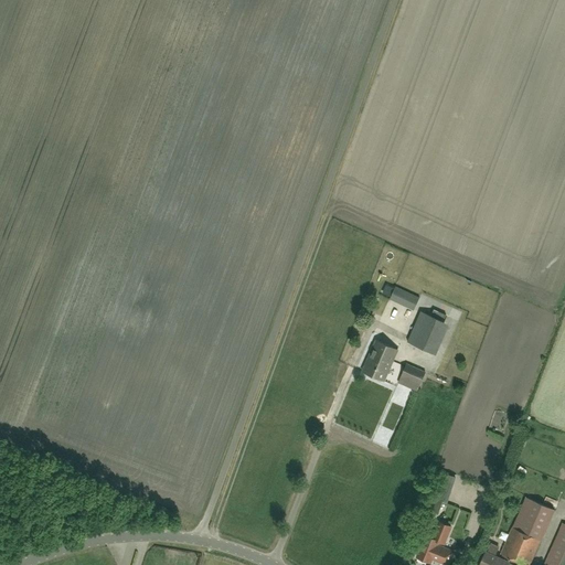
[(414,311),(419,299),(396,287),(390,299),(414,311)]
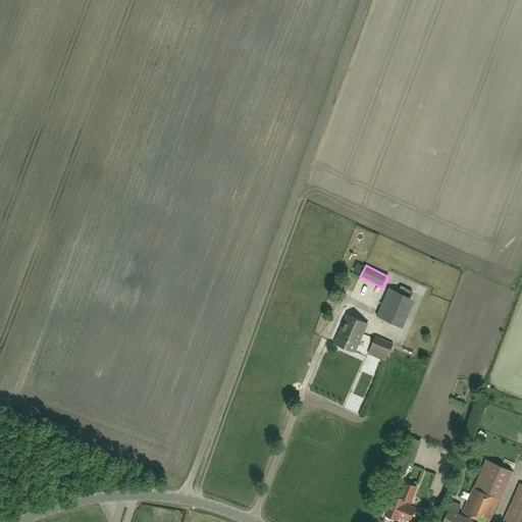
[(403,327),(416,299),(388,288),(376,316),(403,327)]
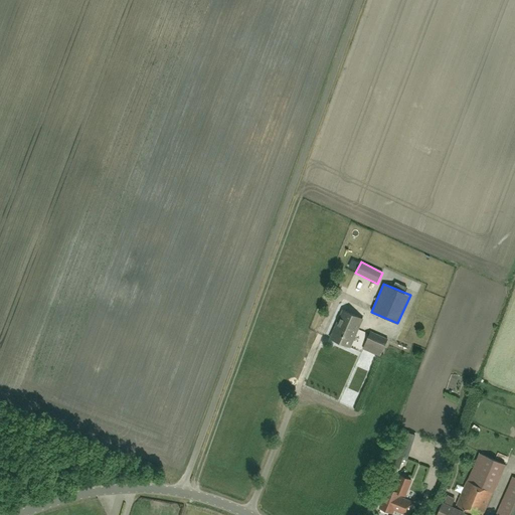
[(351,347),(363,318),(344,310),(332,338),(351,347)]
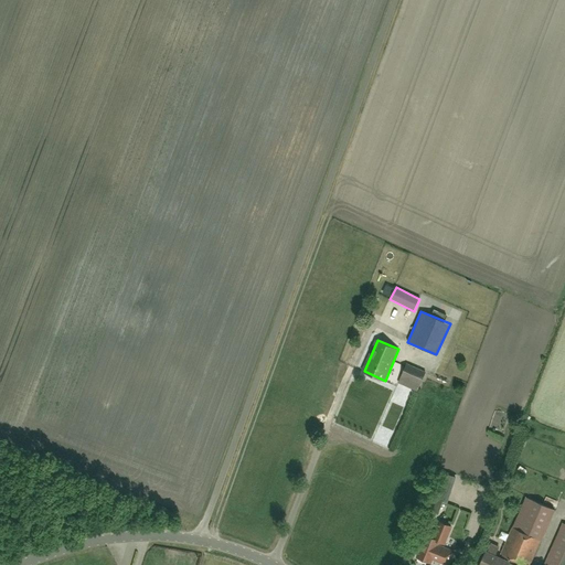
[(420,384),(426,372),(408,364),(403,376),(420,384)]
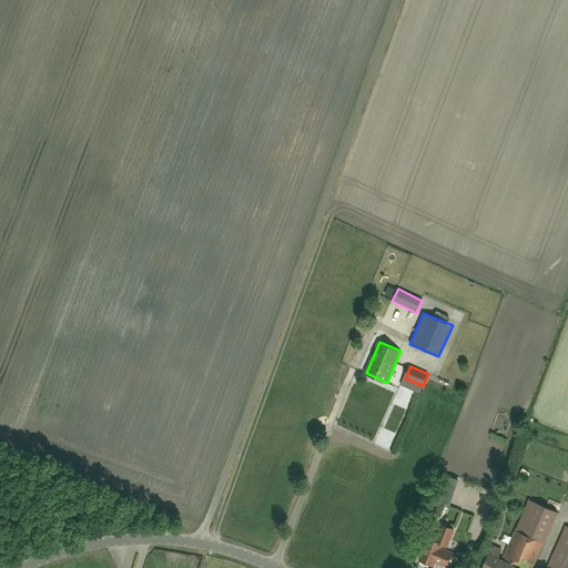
[(498,424),(495,430),(507,435),(514,418),(503,414),(498,424)]
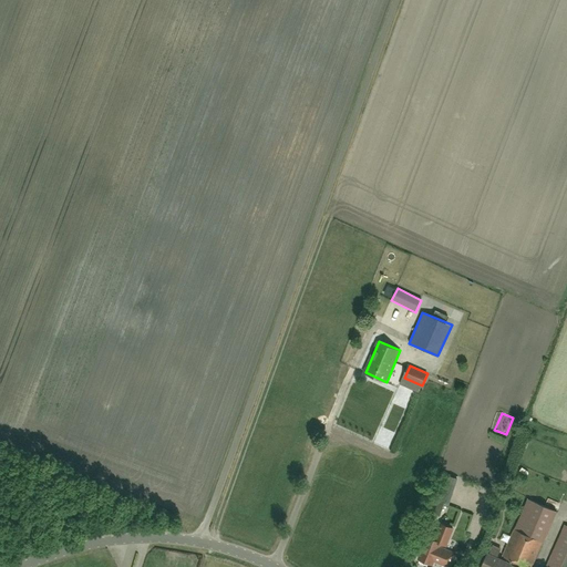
[(449,506),(455,486),(441,482),(439,486),(431,511),(441,514),(444,504),(449,506)]
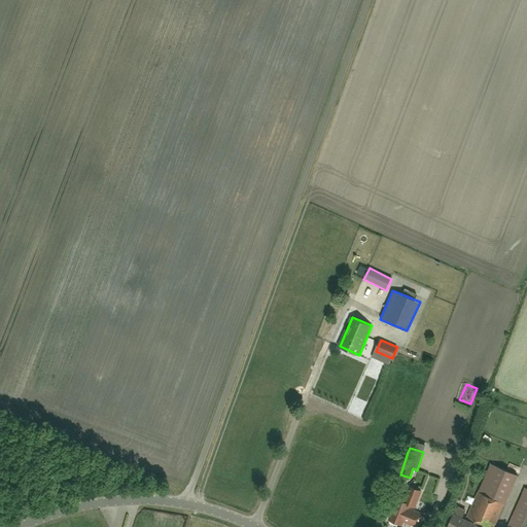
[(470,517),(469,521),(465,526),(482,526),(485,523),(493,526),(495,526),(519,475),(493,464),(481,492),(480,491),(468,516),(470,517)]
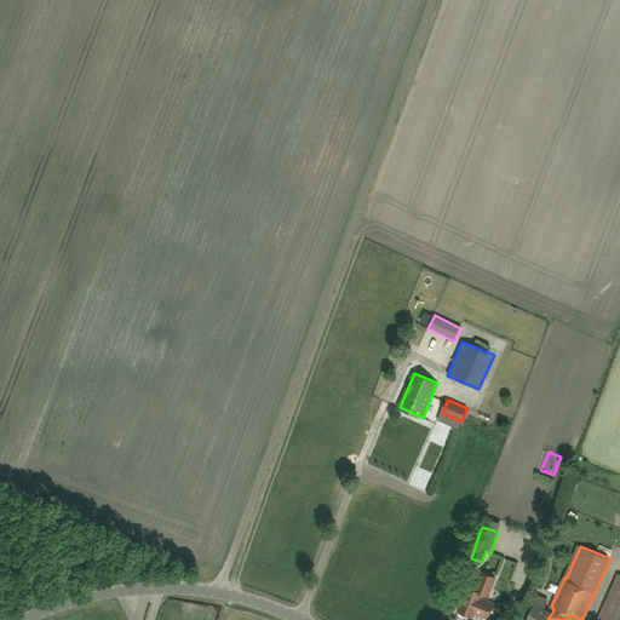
[(493,619),(499,606),(482,598),(483,595),(489,597),(497,578),(483,573),(476,590),(469,587),(459,612),(474,618),(476,613),(493,619)]
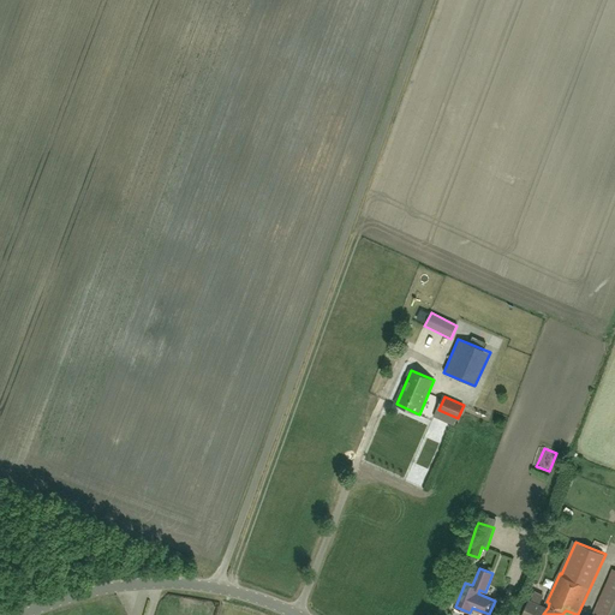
[(593,614),(614,614),(614,571),(613,571),(593,614)]
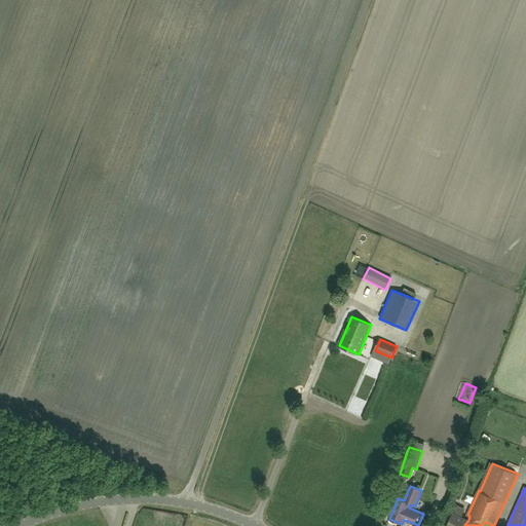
[(464,525),(468,520),(460,517),(464,509),(456,505),(447,525),(464,525)]
